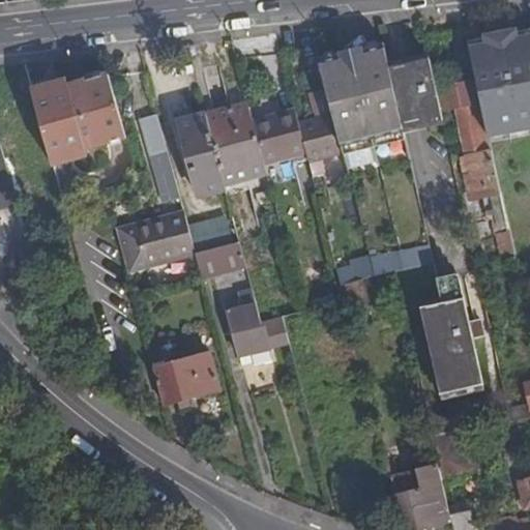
[(529,28),(514,31),(516,38),(529,35),(529,28)]
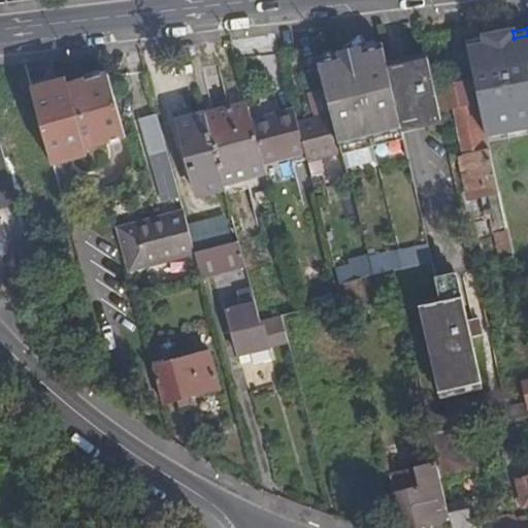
[(484,43),(466,47),(473,81),(485,134),(527,126),(527,35),(514,38),(513,31),(483,36),(483,37),(484,43)]
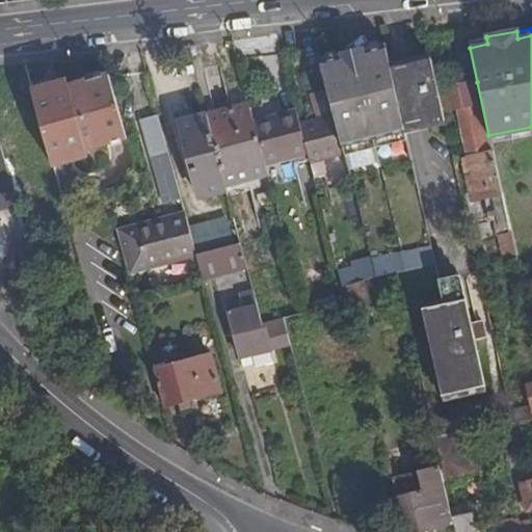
[(470,48),(487,44),(486,37),(469,41),(470,48)]
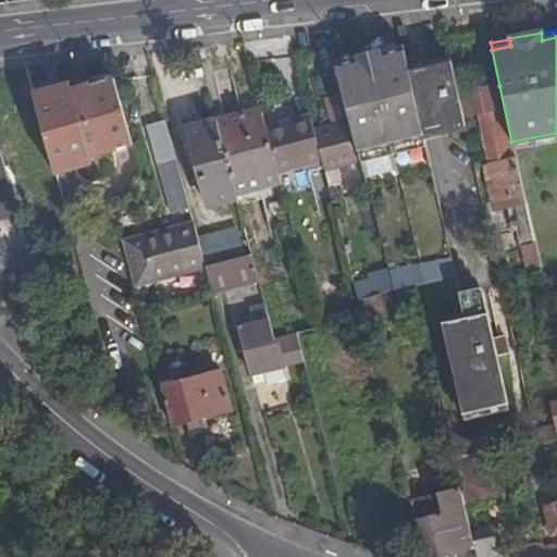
[(405,52),(335,65),(348,119),(357,155),(359,160),(363,178),(394,171),(388,147),(424,139),(423,134),(409,71),(405,52)]
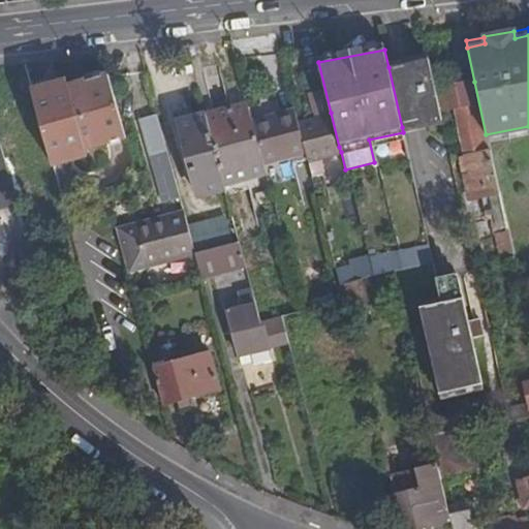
[(403,63),(389,67),(402,127),(417,124),(442,118),(441,112),(436,90),(429,57),(403,63)]
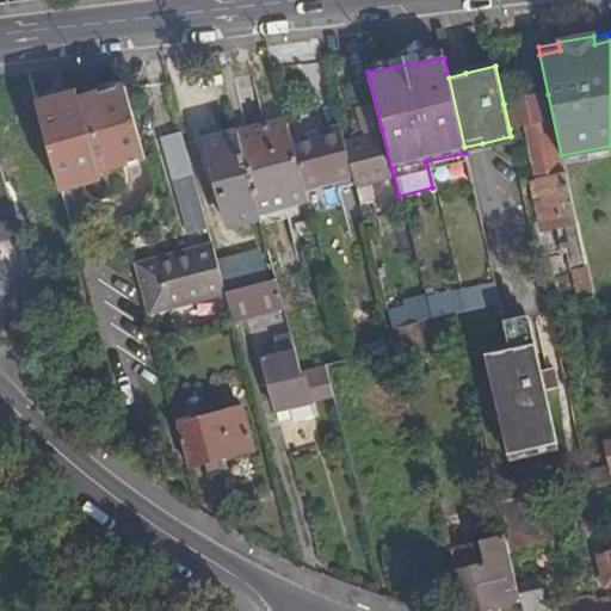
[(78,99),(37,110),(57,183),(98,171),(142,158),(123,87),(78,99)]
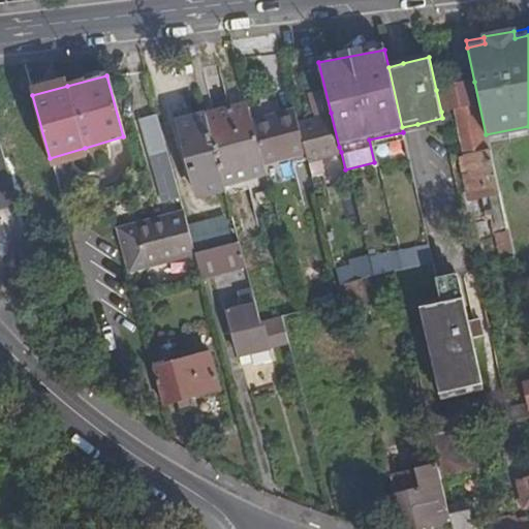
[(64,79),(30,88),(32,95),(67,86),(64,79)]
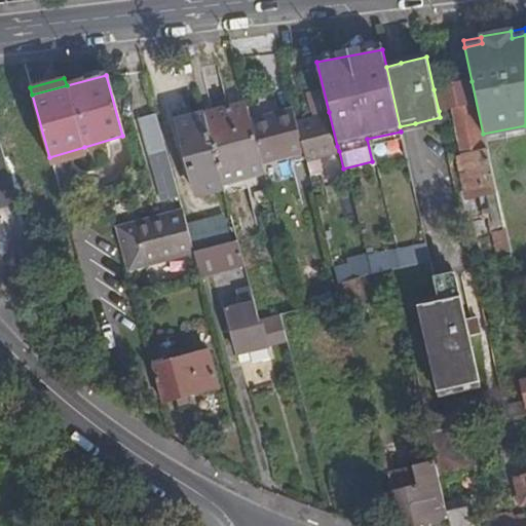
[(499,246),(508,245),(483,134),(472,81),(434,89),(439,111),(454,108),(461,141),(468,175),(464,175),(470,199),(484,196),(487,219),(494,218),(499,246)]
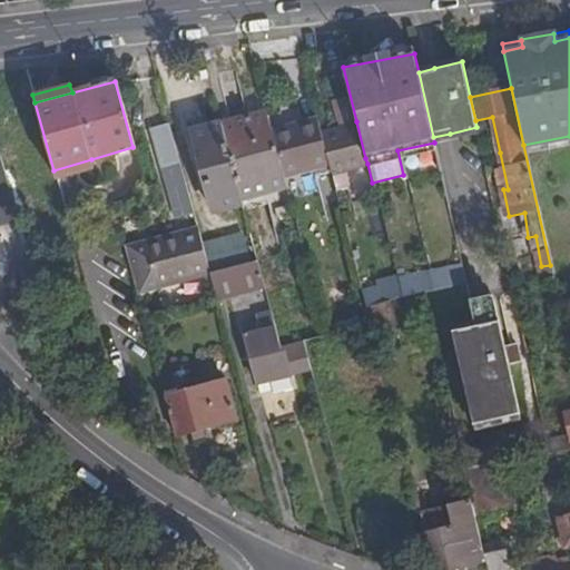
[(283,176),(327,164),(320,133),(316,117),(271,129),(283,176)]
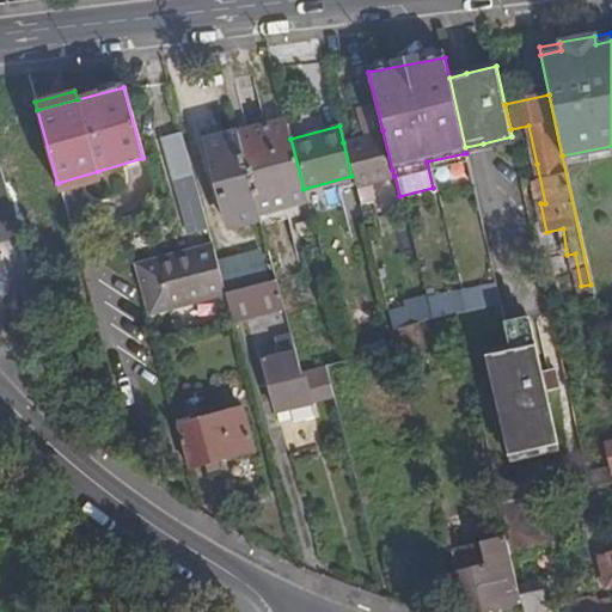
[(383,130),(343,142),(352,176),(355,188),(395,176),(392,170),(383,130)]
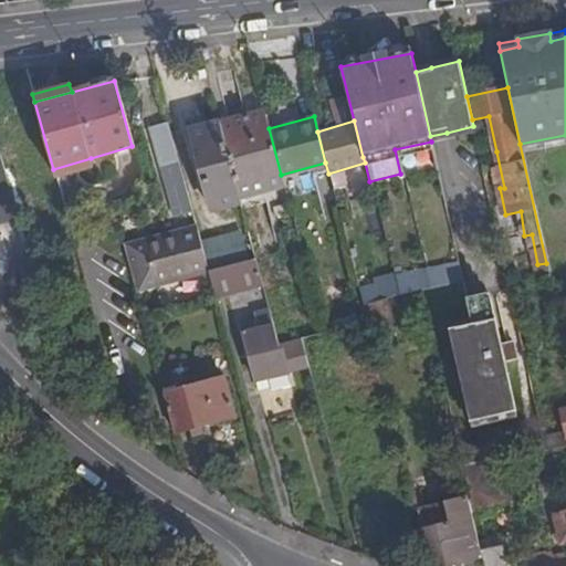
[(160,165),(177,160),(166,122),(149,127),(160,165)]
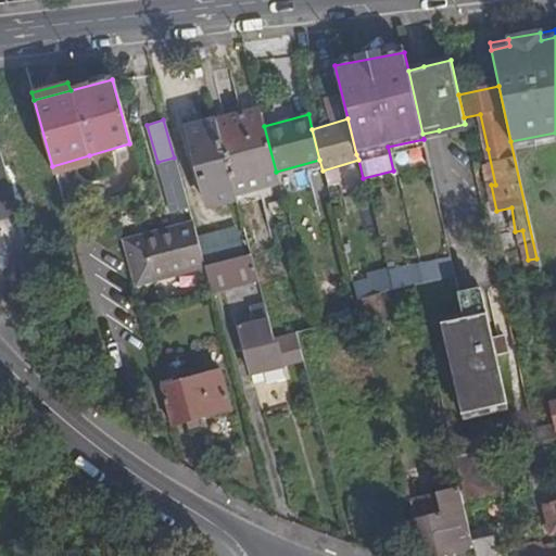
[(263,122),(218,135),(236,198),(239,209),(282,196),(276,172),(264,126),(263,122)]
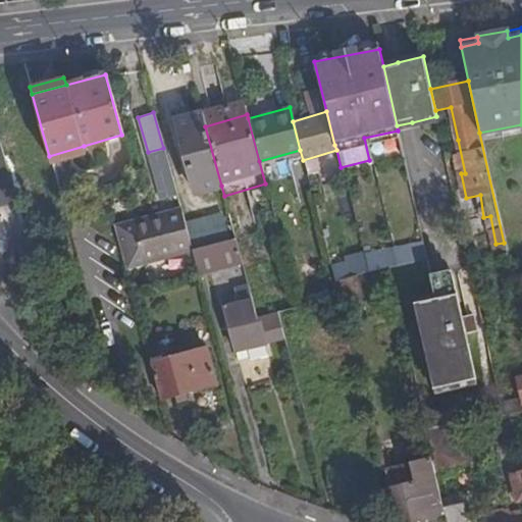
[(191,194),(202,191),(221,186),(205,126),(176,133),(191,188),(189,188),(191,194)]
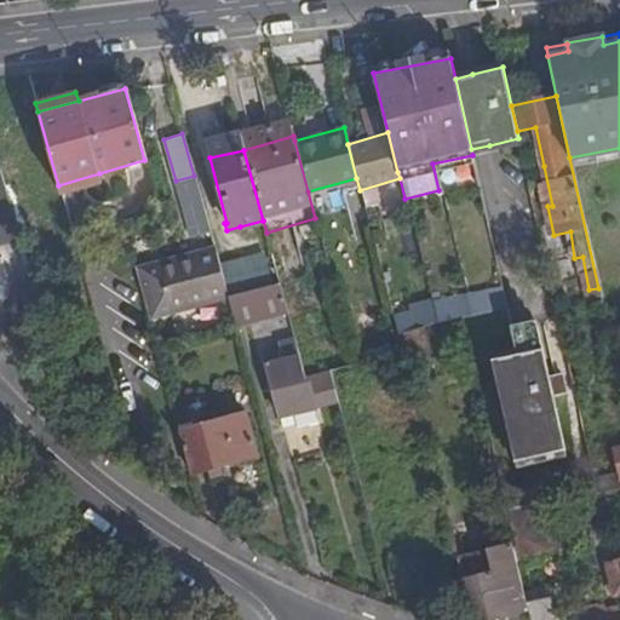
[(544,207),(547,206),(552,206),(544,166),(535,168),(544,207)]
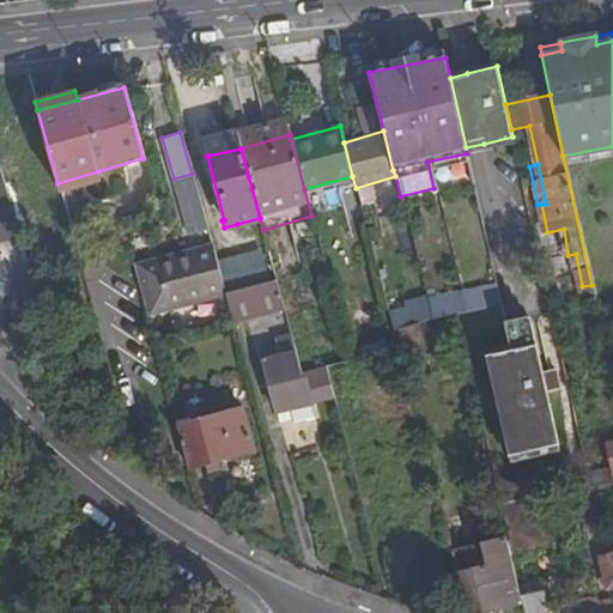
[(101,181),(98,171),(58,183),(60,194),(101,181)]
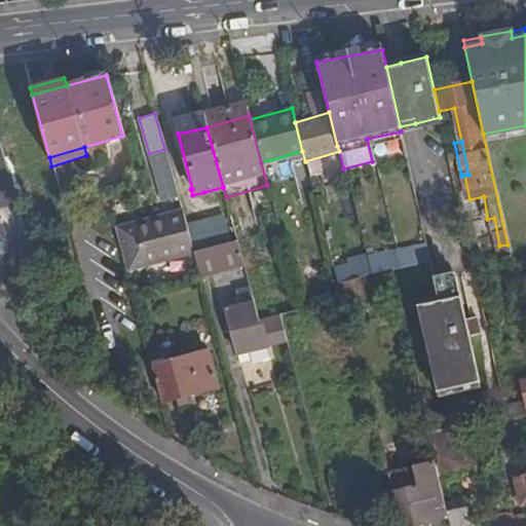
[(179,257),(178,253),(168,225),(165,215),(133,225),(146,267),(179,257)]
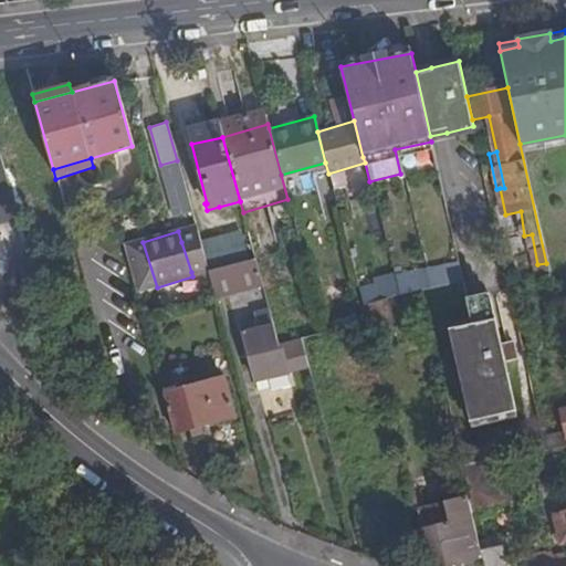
[(191,272),(206,268),(199,242),(198,237),(181,242),(191,272)]
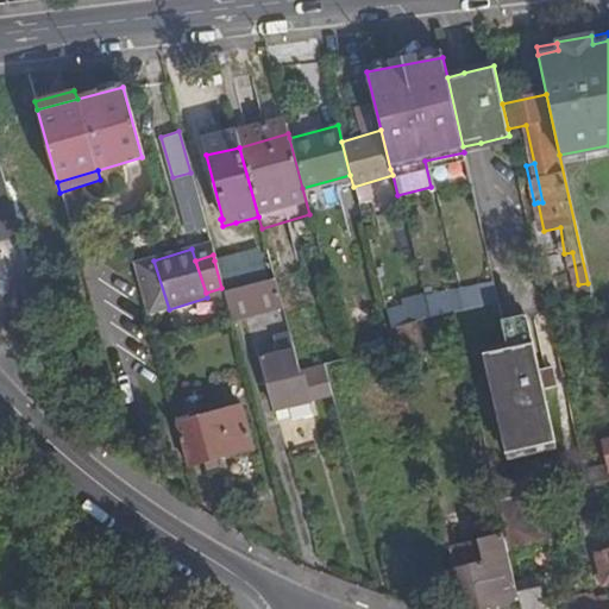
[(237,255),(214,261),(221,288),(223,290),(243,286),(237,255)]
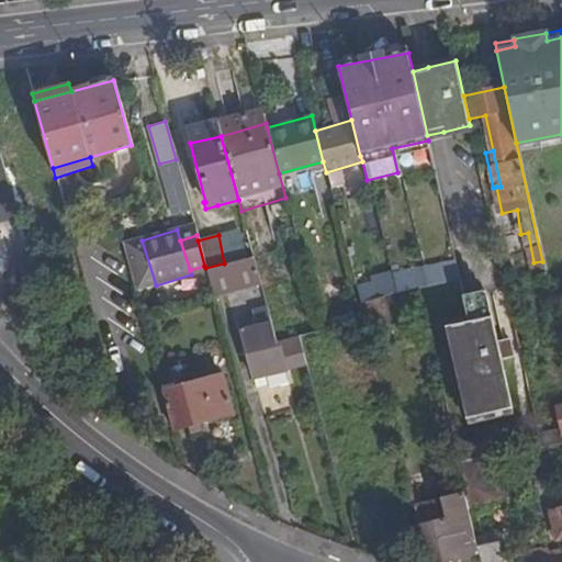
[(212,295),(260,282),(253,256),(224,263),(205,268),(212,295)]
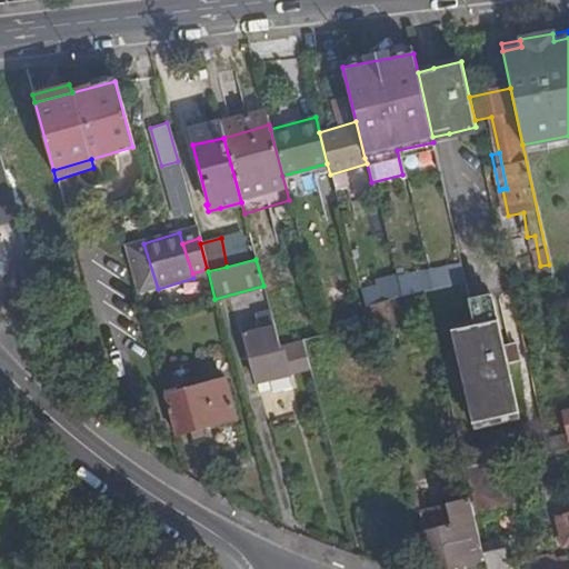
[(460,262),(395,279),(400,299),(421,293),(465,281),(460,262)]
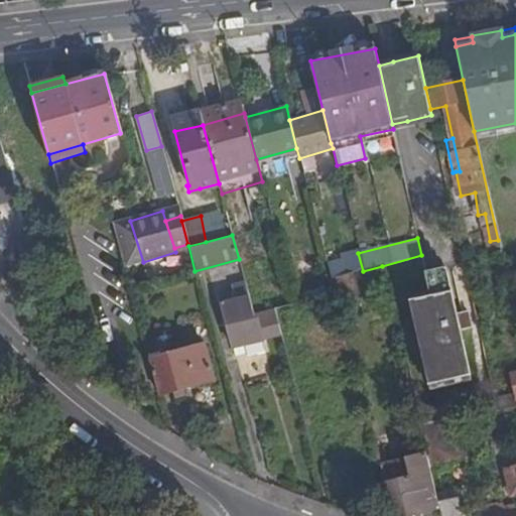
[(498,240),(490,241),(494,256),(501,255),(498,240)]
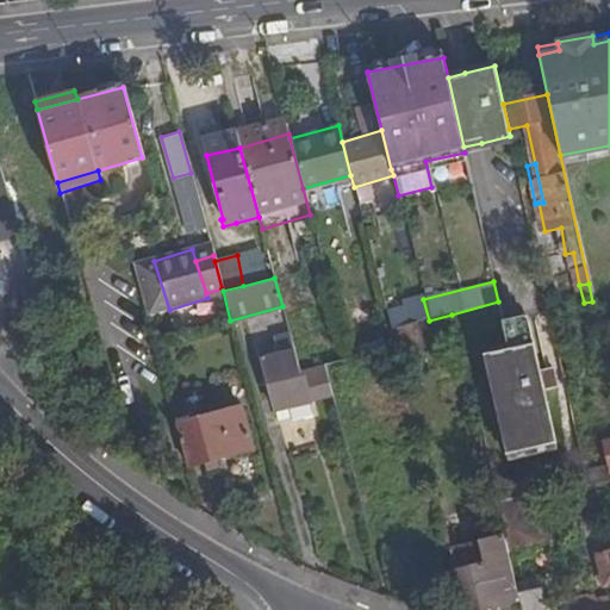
[(555,441),(546,406),(523,411),(504,325),(498,302),(452,315),(486,458),(555,441)]
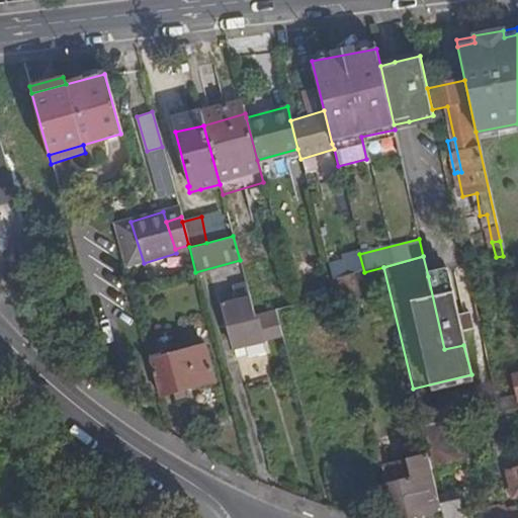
[(449,272),(428,276),(444,349),(463,345),(460,330),(472,328),(469,313),(458,315),(449,272)]
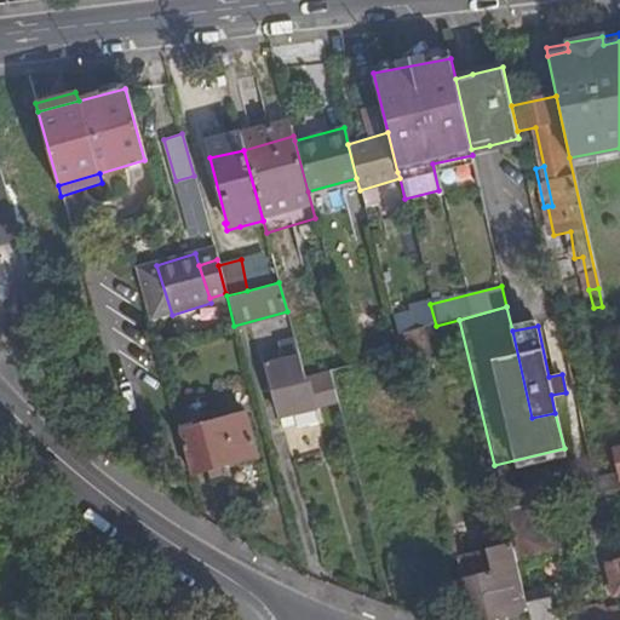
[(313,409),(304,377),(294,340),(275,345),(279,356),(260,361),(276,419),(290,415),(292,426),(316,419),(313,409)]
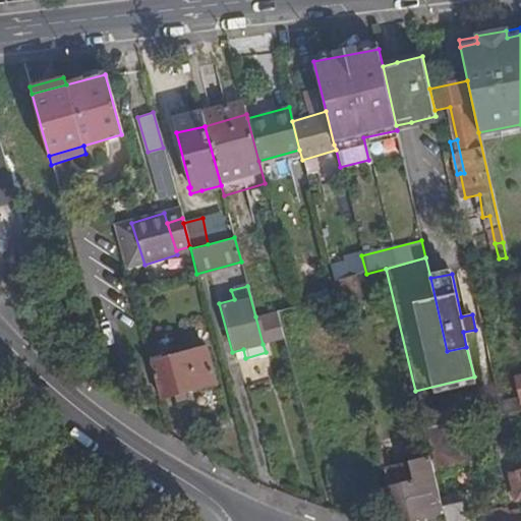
[(263,344),(283,339),(276,312),(255,316),(263,344)]
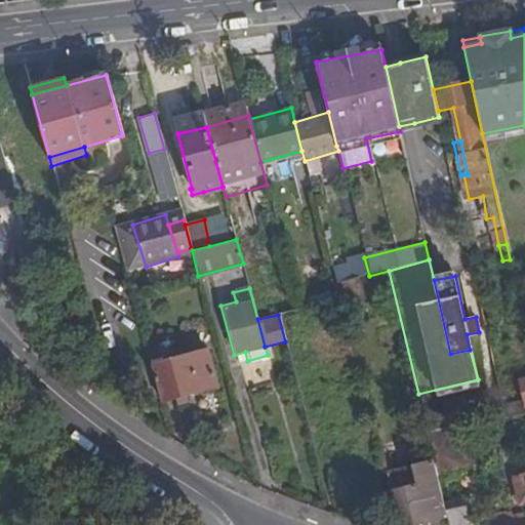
[(209,350),(153,364),(163,400),(219,385),(209,350)]
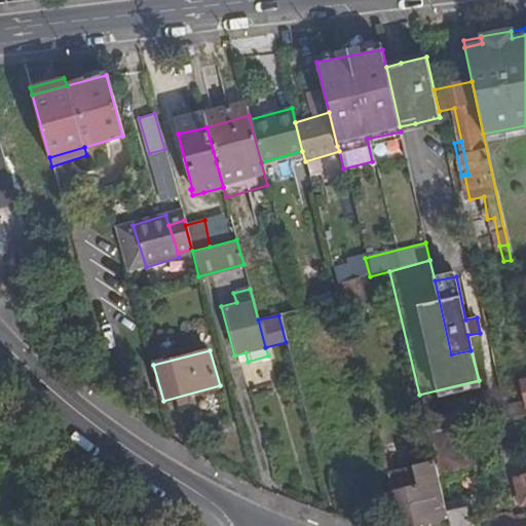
[(465,425),(428,434),(435,458),(440,479),(478,470),(468,428),(465,425)]
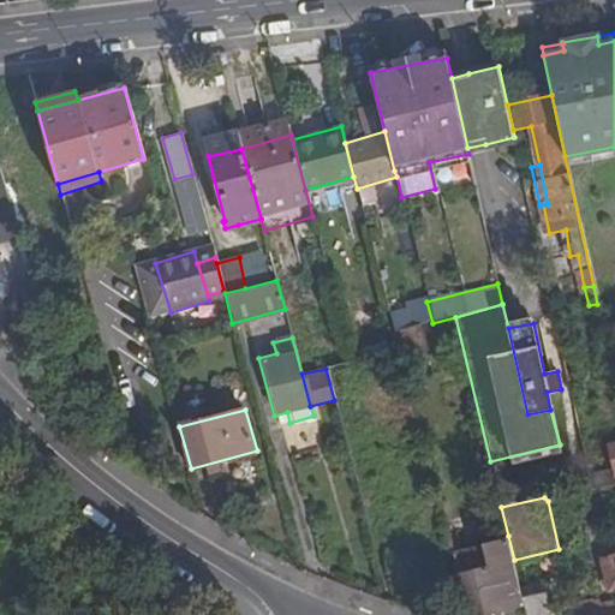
[(487,566),(458,574),(469,614),(473,614),(525,603),(524,599),(514,560),(508,536),(481,544),(487,566)]
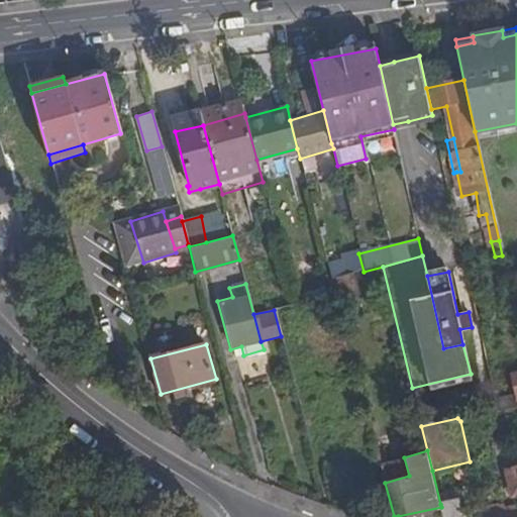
[(512,493),(516,491),(516,464),(505,467),(512,493)]
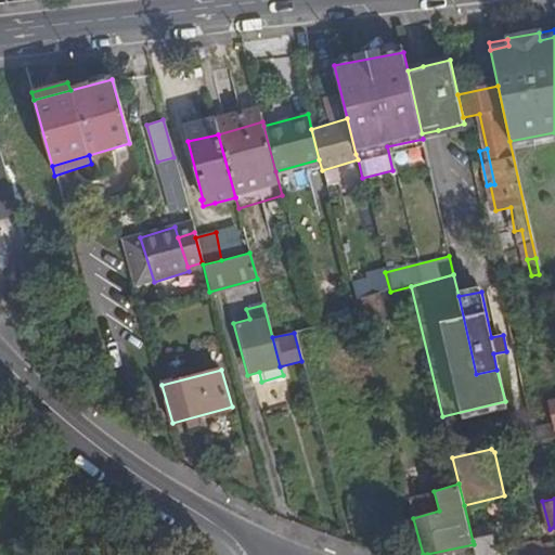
[(499,554),(495,533),(473,541),(474,544),(476,554),(499,554)]
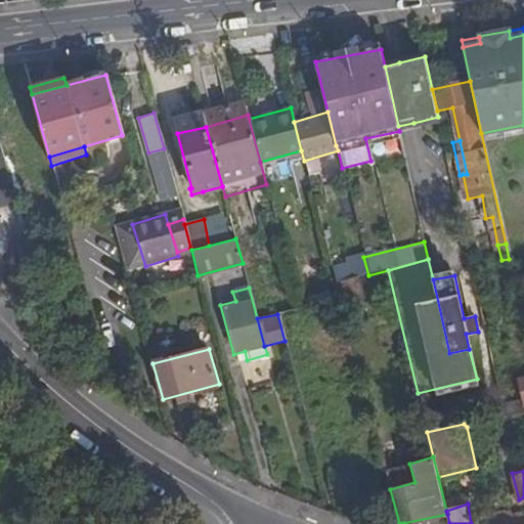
[(508,509),(486,515),(487,523),(512,523),(510,514),(508,509)]
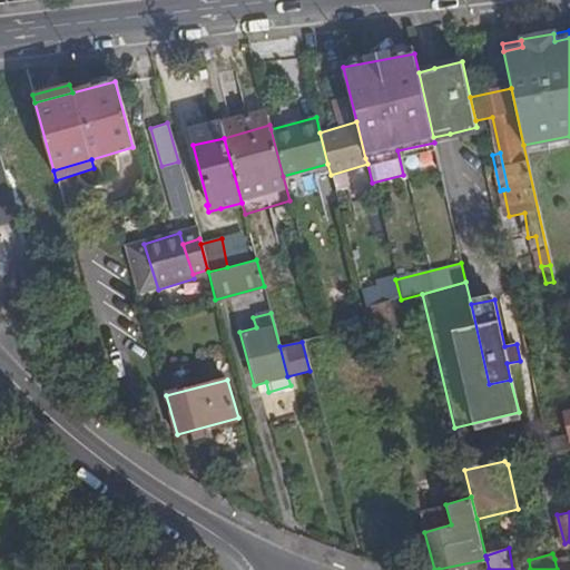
[(568,569),(566,557),(554,559),(557,569),(568,569)]
